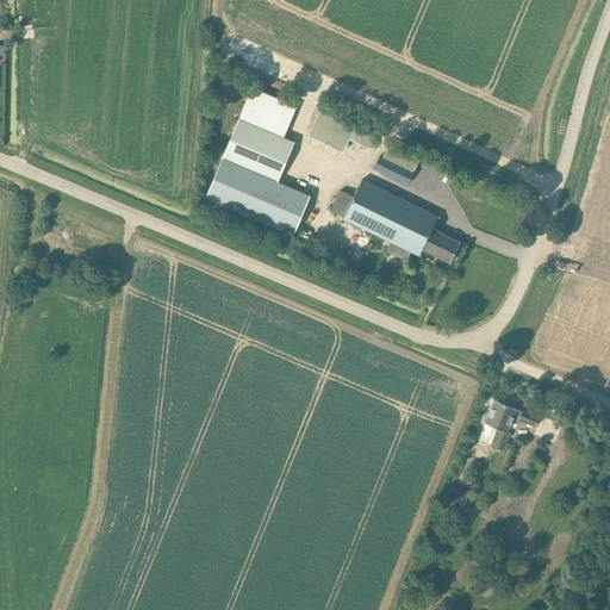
[(251,88),(240,118),(282,137),(296,106),(251,88)]
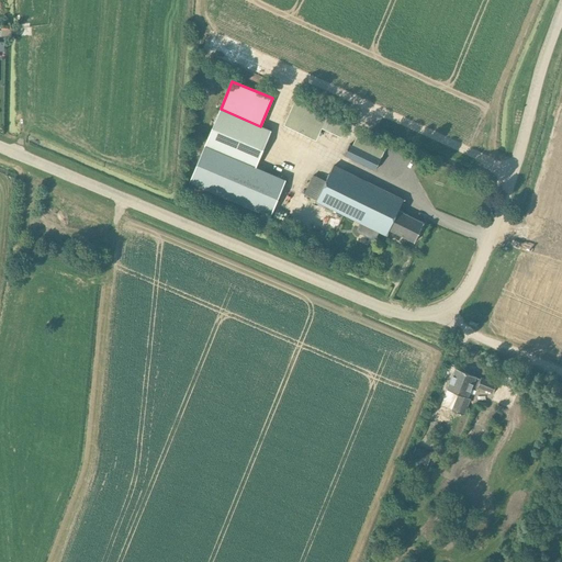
[(341,137),(347,125),(295,100),(283,125),(316,141),(322,128),(341,137)]
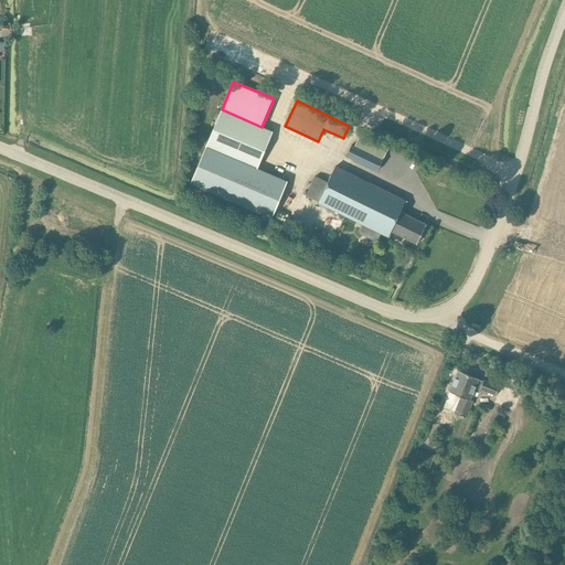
[(272,217),(287,181),(257,168),(273,131),(262,127),(222,109),(190,183),(272,217)]
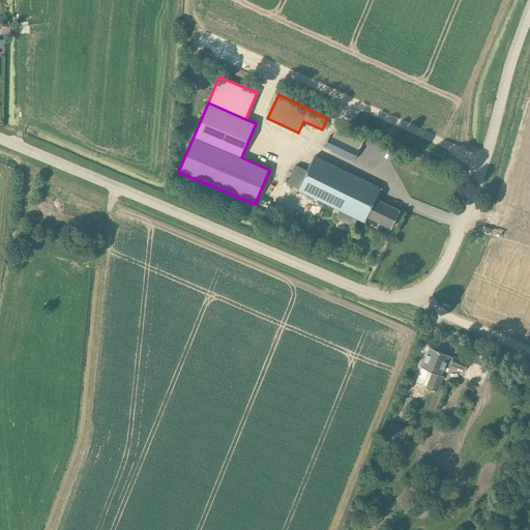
[(359,150),(366,136),(340,122),(332,137),(329,136),(324,146),(354,160),(359,149),(359,150)]
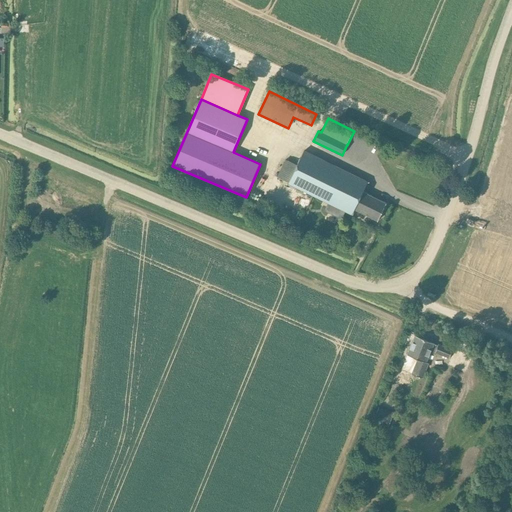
[(368,182),(303,150),(296,164),(286,159),(277,177),(352,214),(355,210),(377,221),(386,202),(363,191),(368,182)]
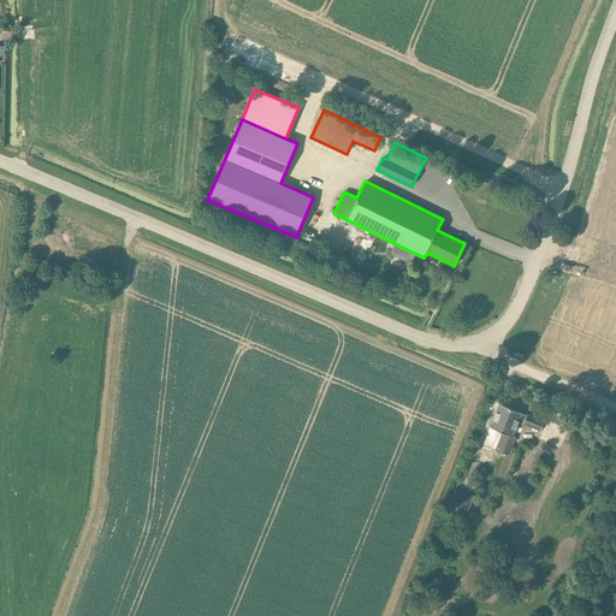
[(527,415),(522,414),(522,413),(499,404),(490,427),(502,432),(495,450),(509,455),(516,437),(513,436),(519,422),(540,431),(544,421),(527,414),(527,415)]
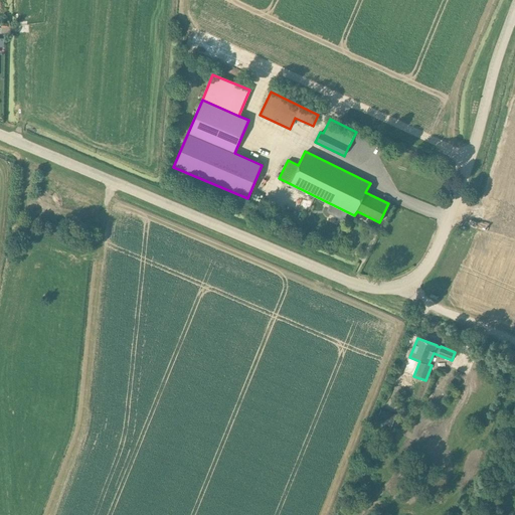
[(391,427),(396,414),(380,408),(376,421),(391,427)]
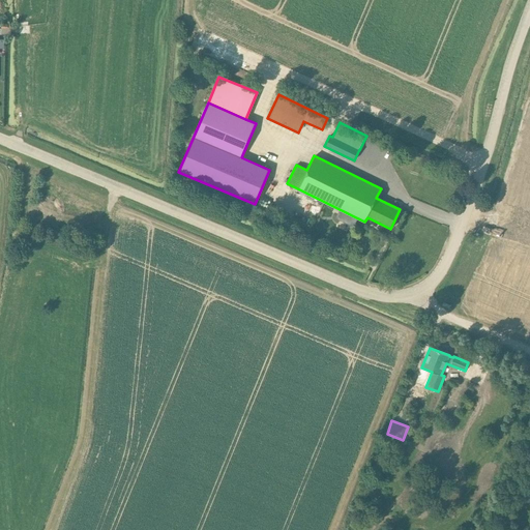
[(374,493),(378,480),(370,477),(364,490),(374,493)]
